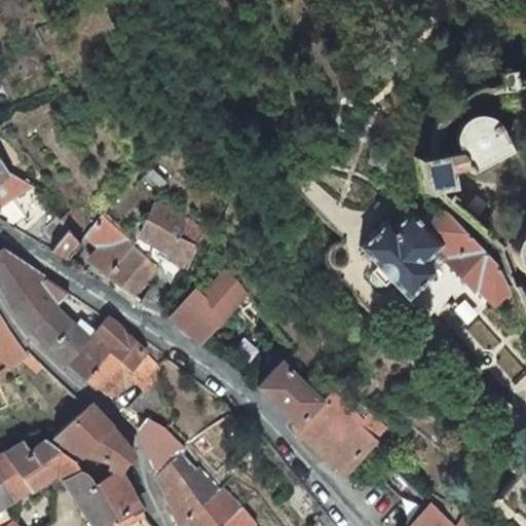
[(491,83),(486,84),(488,90),(498,89),(503,87),(515,85),(511,68),(496,70),(498,81),(491,83)]
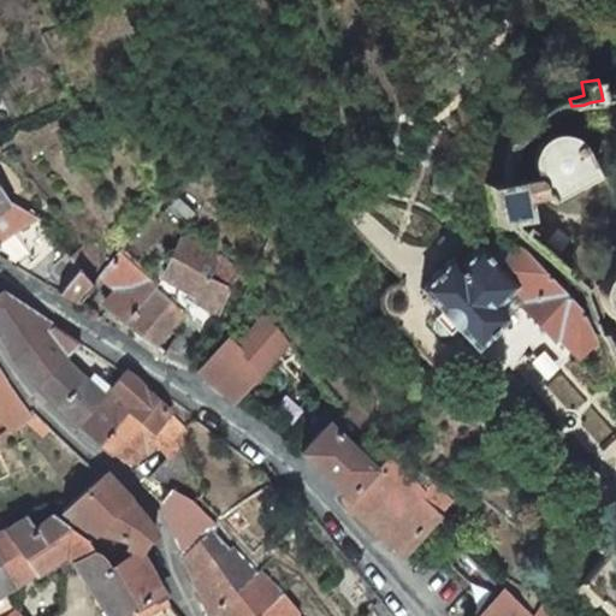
[(6,102),(0,105),(0,130),(16,122),(6,102)]
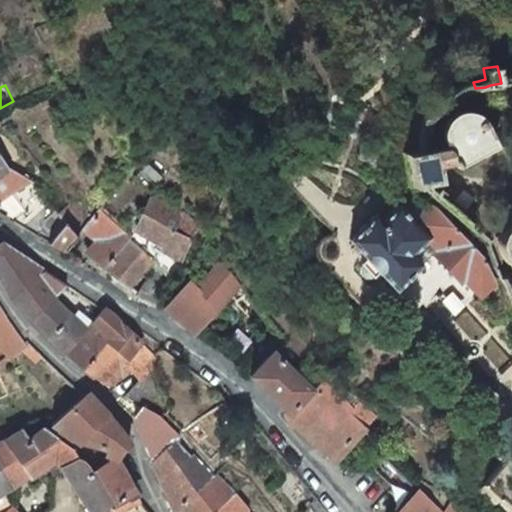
[(440,133),(444,145),(452,161),(454,165),(495,144),(486,125),(482,119),(477,114),(467,109),(457,110),(449,114),(444,120),(442,125),(440,133)]
